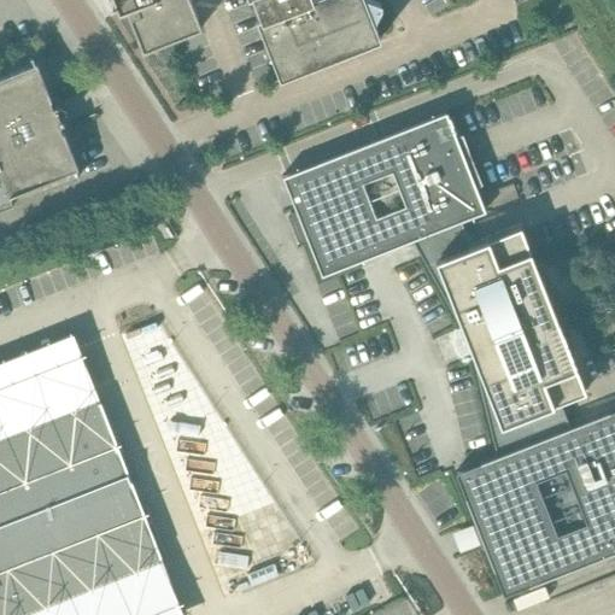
[(113,0),(115,3),(121,17),(129,13),(145,53),(177,41),(204,30),(191,0),(113,0)]
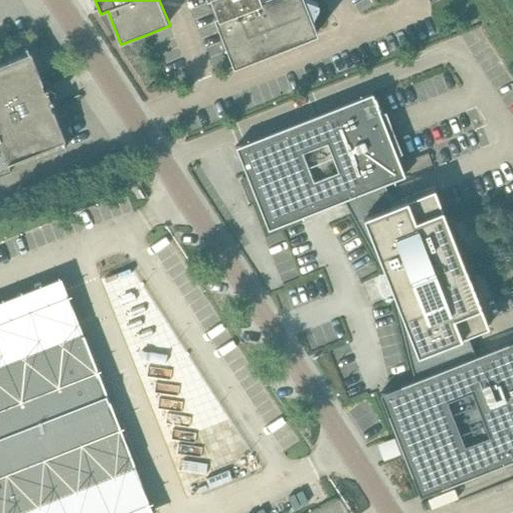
[(208,0),(211,0),(218,16),(215,18),(235,67),(318,34),(313,21),(320,5),(308,0),(208,0)]
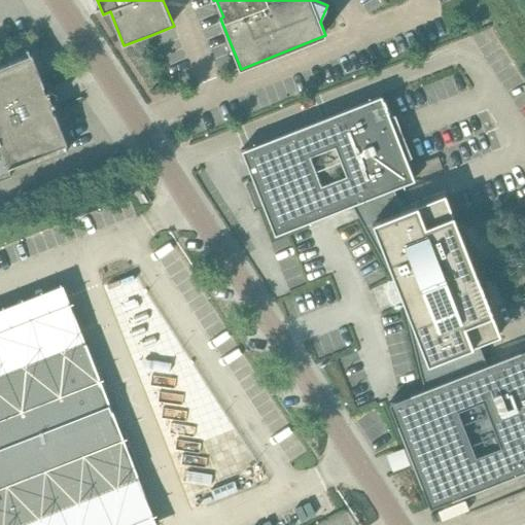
[(0,68),(0,180),(11,176),(11,177),(13,176),(10,169),(66,146),(68,152),(69,152),(67,146),(68,145),(56,114),(55,114),(53,108),(56,107),(57,106),(55,105),(54,103),(53,102),(51,100),(51,98),(50,97),(50,95),(51,93),(49,92),(46,94),(44,88),(45,88),(33,56),(32,56),(29,49),(28,50),(30,57),(0,68)]
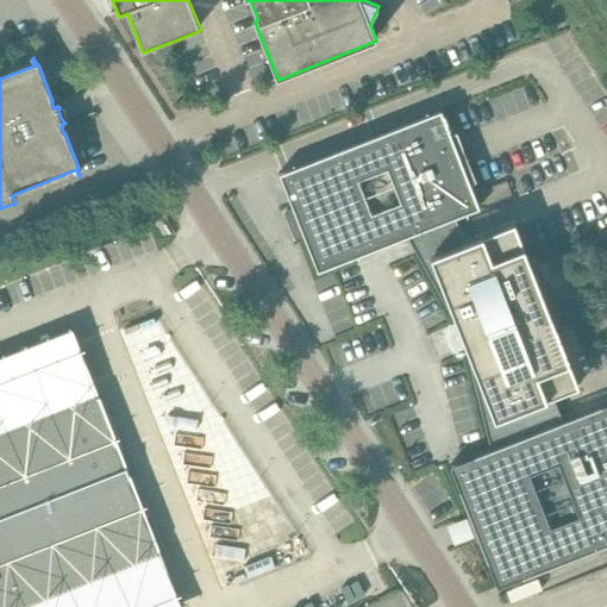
[(442,112),(280,176),(288,196),(294,212),(288,214),(299,242),(305,238),(311,254),(319,274),(407,239),(456,220),(481,211),(471,187),(451,137),(442,112)]
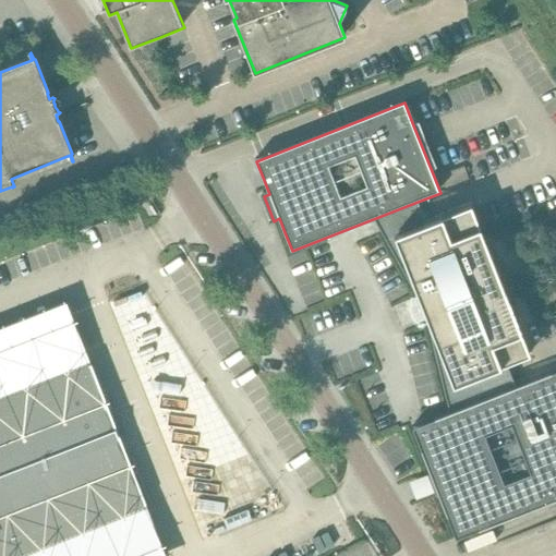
[(447,190),(469,181),(464,168),(442,178),(447,190)]
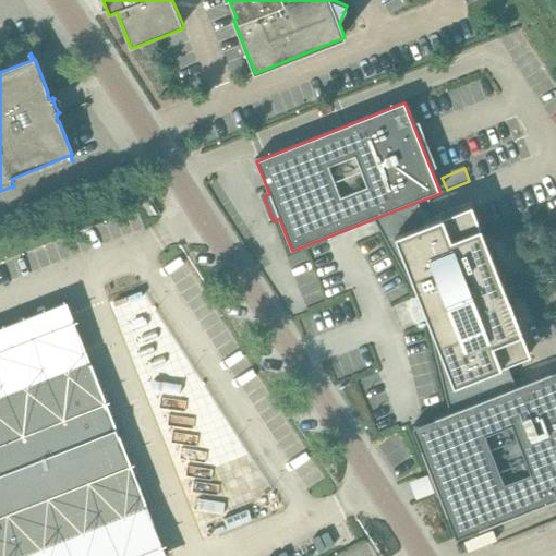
[(430,333),(450,414),(517,388),(508,365),(531,357),(521,330),(519,330),(518,328),(520,327),(509,278),(483,236),(482,236),(481,233),(482,232),(472,206),(426,224),(418,202),(373,219),(414,293),(417,292),(432,331),(430,333)]
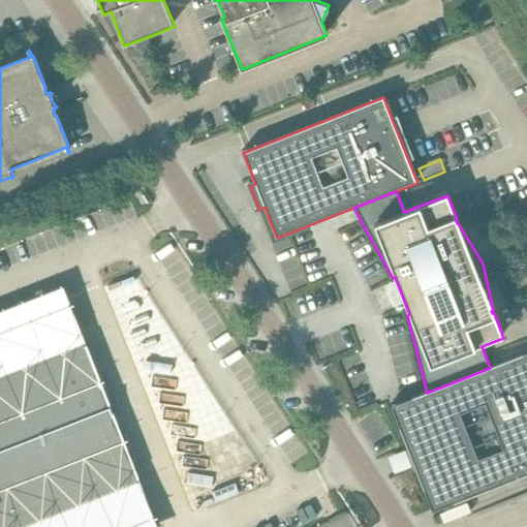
[(16,526),(140,478),(87,346),(0,379),(0,526),(16,526)]
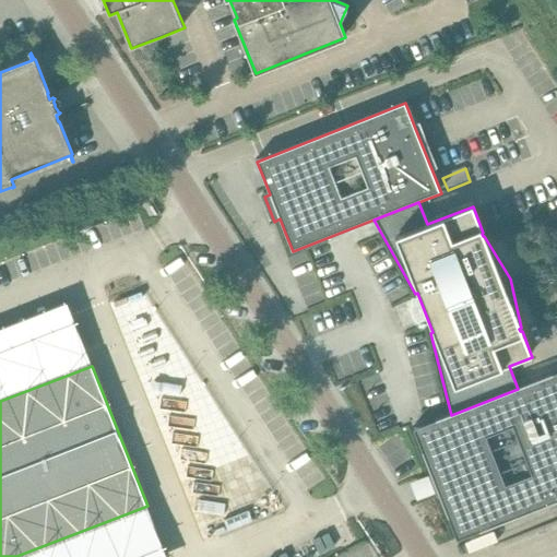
[(556,372),(518,389),(451,415),(413,430),(458,542),(556,502),(556,372)]
